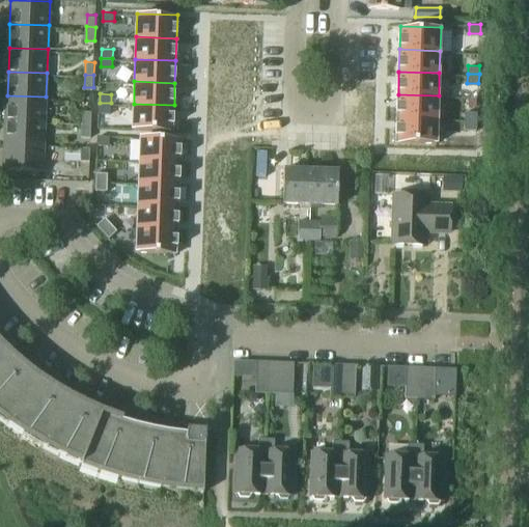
[(398,94),(397,116),(438,117),(439,95),(398,94)]
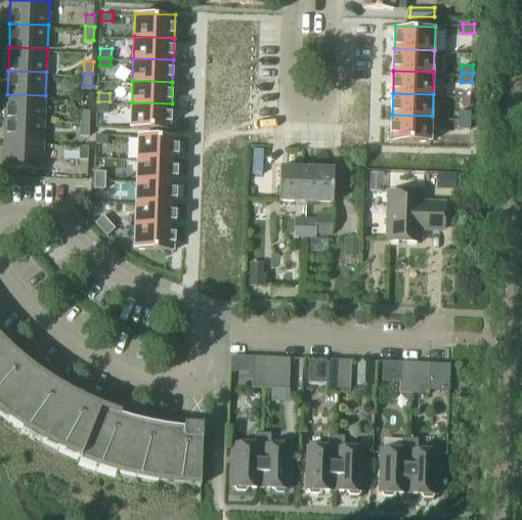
[(45,119),(45,95),(7,94),(6,118),(45,119)]
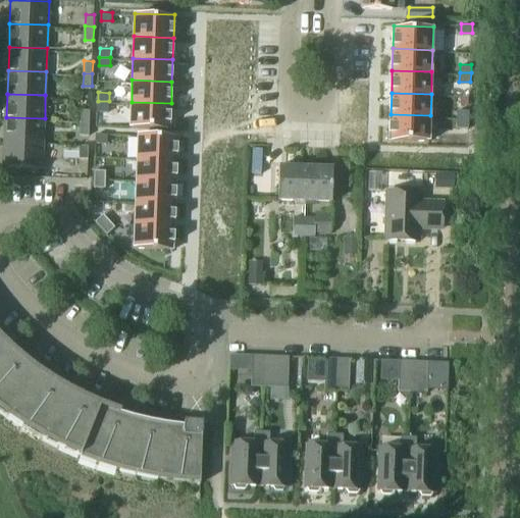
[(98,101),(97,109),(108,110),(109,101),(98,101)]
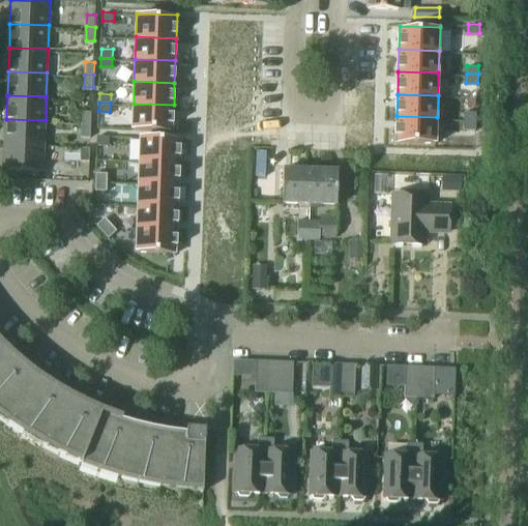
[(134,104),(133,127),(173,128),(174,105),(134,104)]
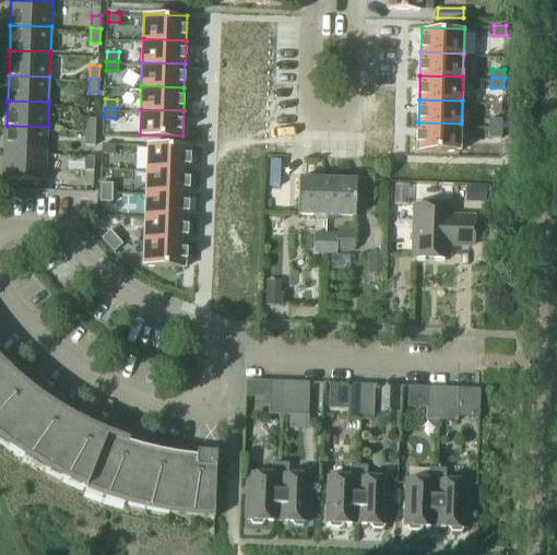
[(87,129),(97,129),(97,116),(87,115),(87,129)]
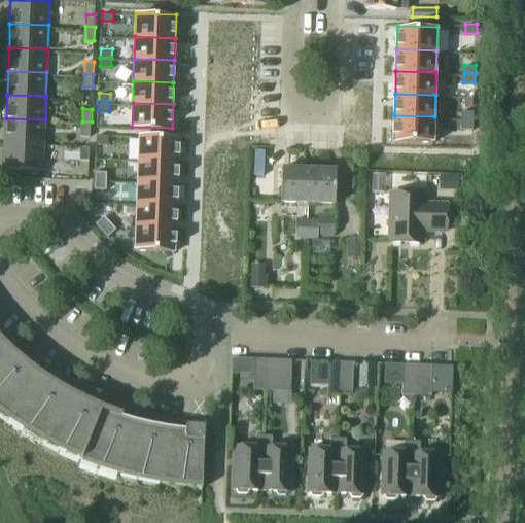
[(462,109),(462,117),(474,118),(474,109),(462,109)]
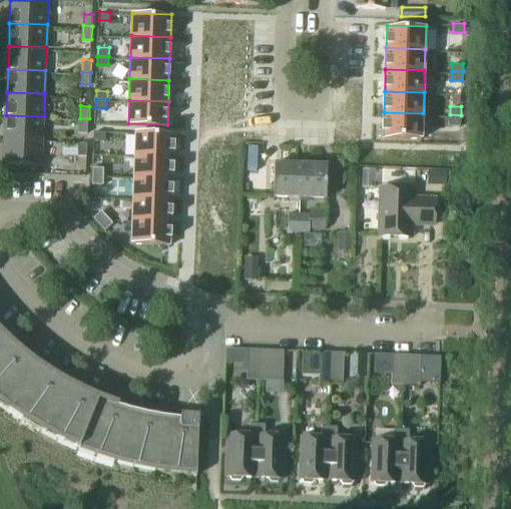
[(384,112),(383,135),(422,136),(423,113),(384,112)]
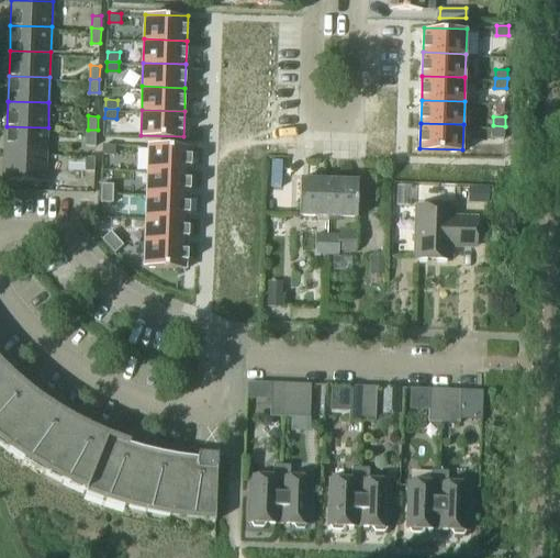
[(493,125),(493,135),(505,135),(505,126),(493,125)]
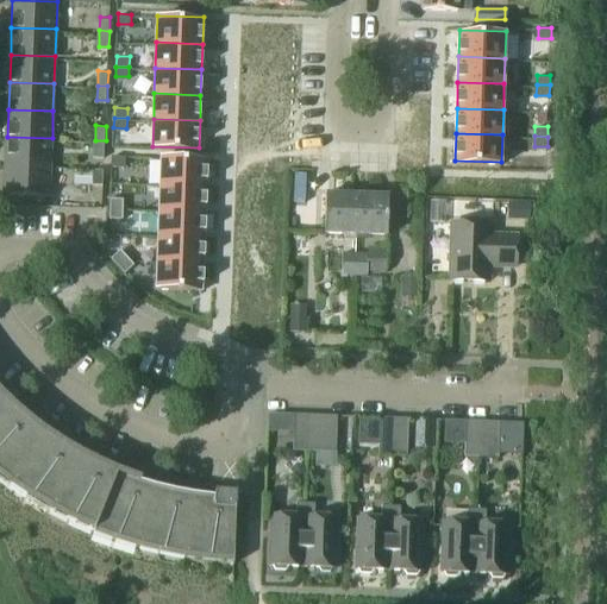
[(51,165),(52,138),(7,137),(6,164),(51,165)]
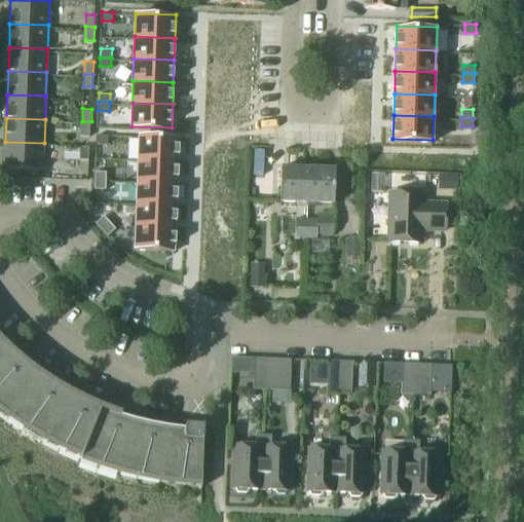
[(90,134),(91,121),(82,121),(81,134),(90,134)]
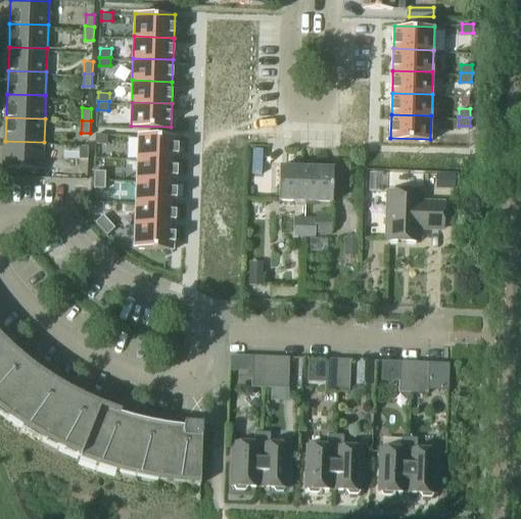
[(96,132),(96,141),(107,141),(107,133),(96,132)]
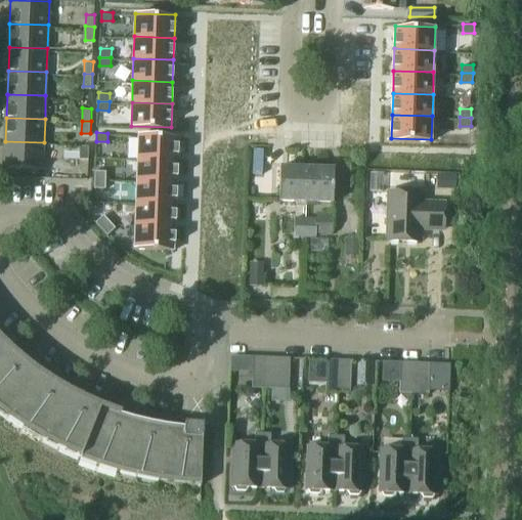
[(138,134),(138,157),(178,159),(178,135),(138,134)]
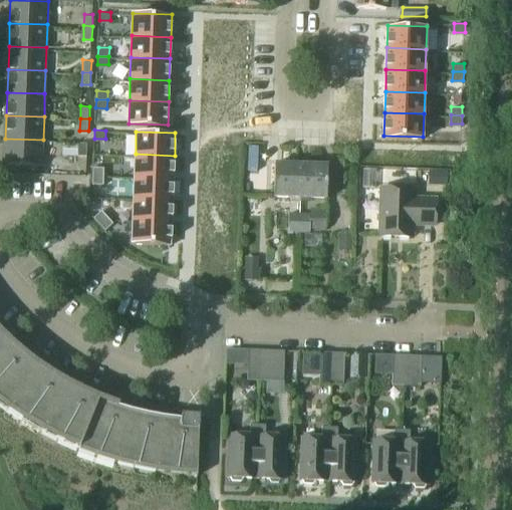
[(42,164),(43,140),(5,139),(4,162),(42,164)]
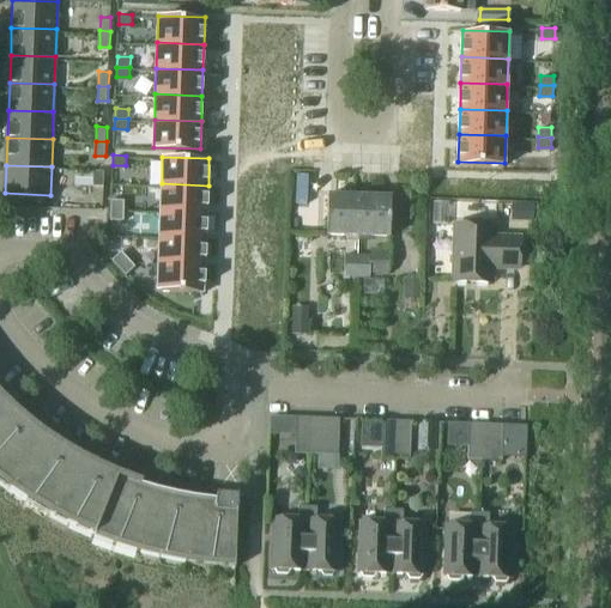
[(78,168),(77,182),(94,183),(94,169),(78,168)]
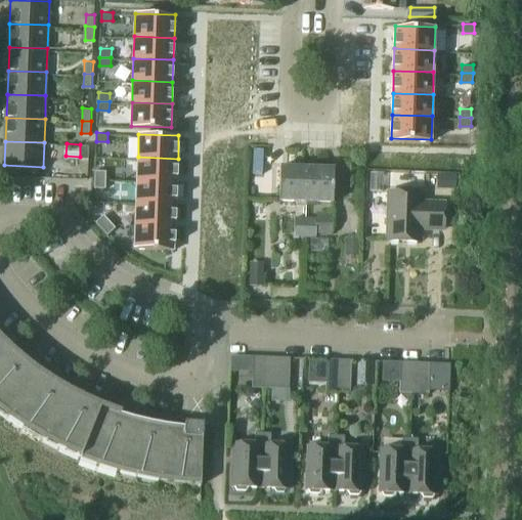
[(89,157),(90,143),(81,143),(80,157),(89,157)]
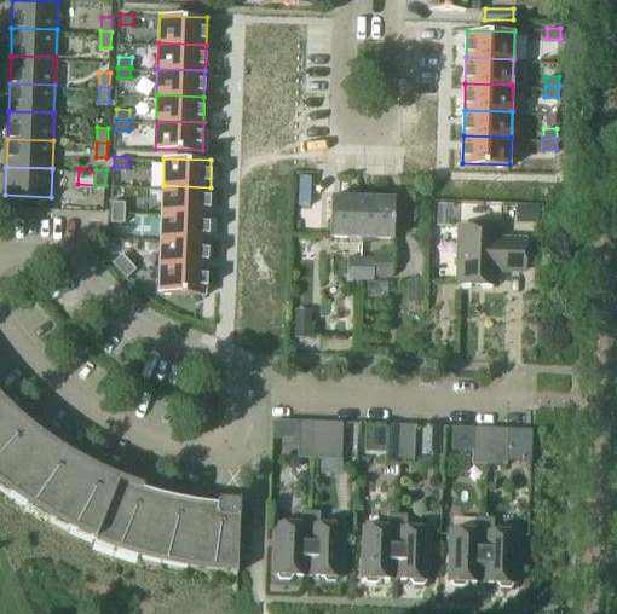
[(163,185),(162,212),(209,213),(211,187),(163,185)]
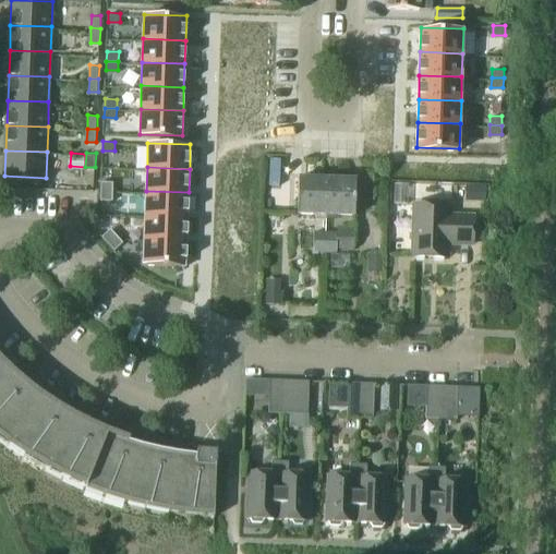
[(326,213),(327,176),(300,175),(298,212),(326,213)]
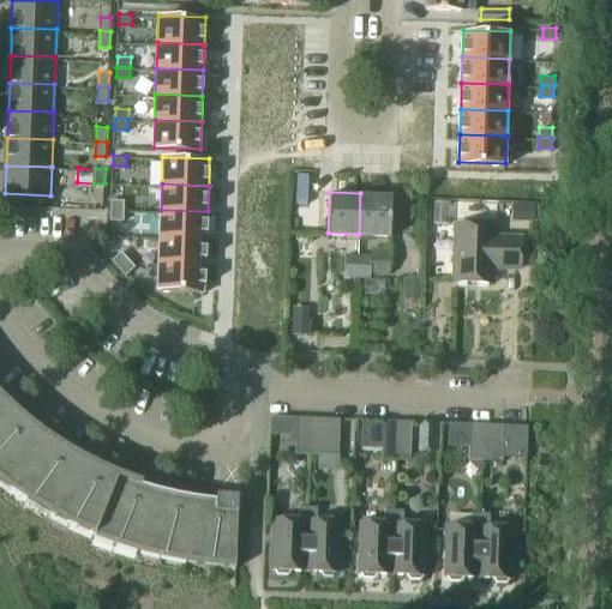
[(360,193),(359,234),(391,234),(393,194),(360,193)]
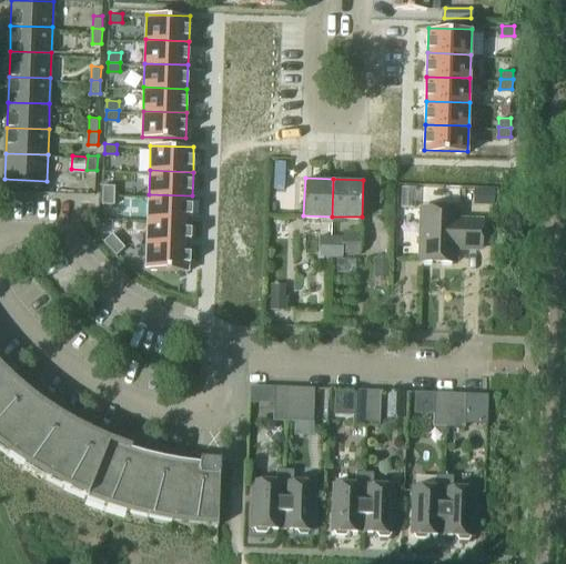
[(103,183),(103,192),(115,193),(115,183),(103,183)]
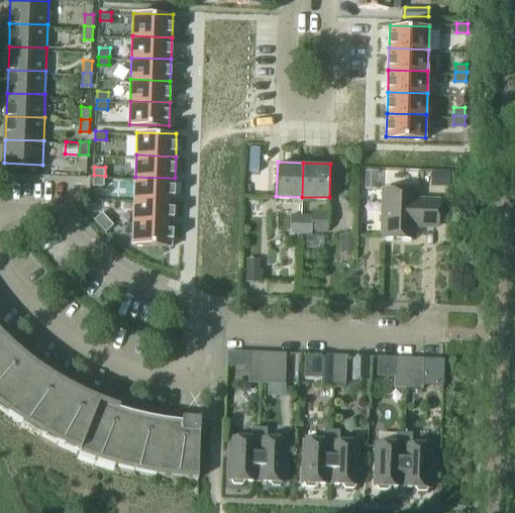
[(435,170),(434,186),(450,186),(451,170),(435,170)]
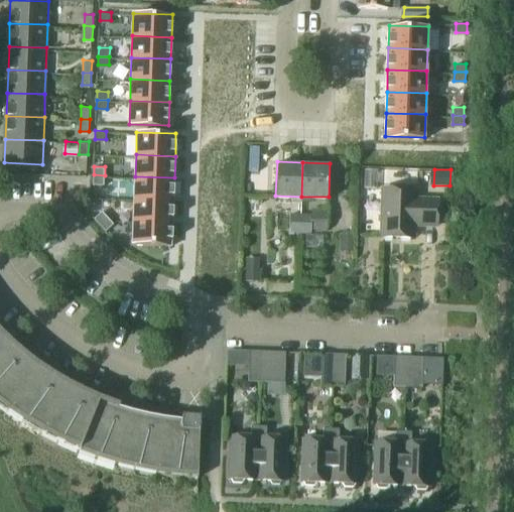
[(94,174),(94,183),(105,183),(105,175),(94,174)]
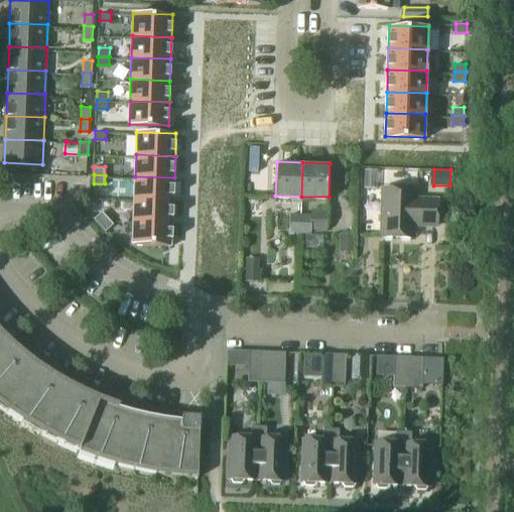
[(135,176),(134,198),(173,200),(173,190),(174,177),(135,176)]
